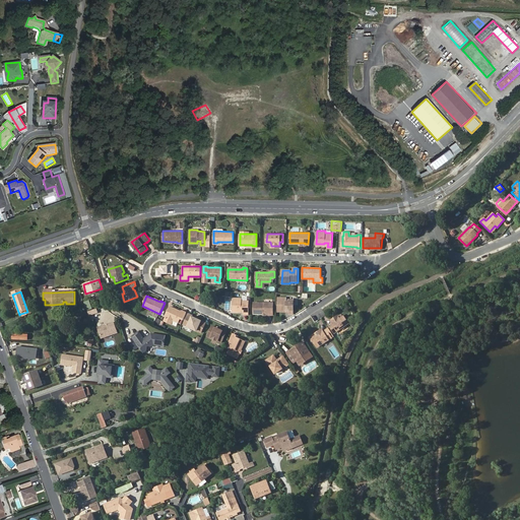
[(278,298),(278,311),(286,312),(286,308),(289,308),(289,312),(294,312),(294,300),(286,300),(285,299),(278,298)]
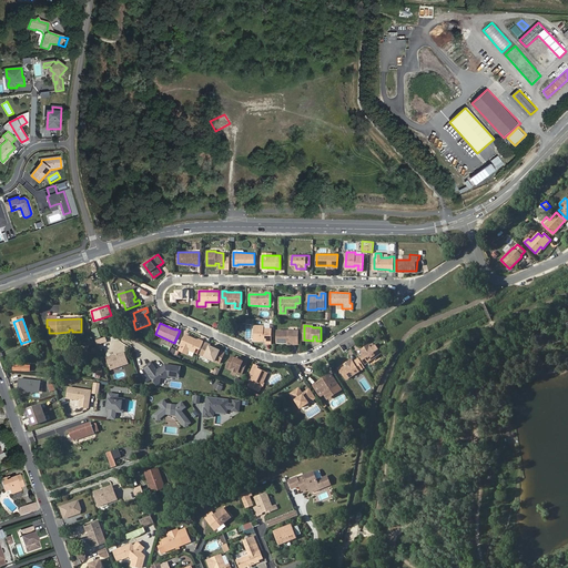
[(254,326),(254,341),(263,341),(263,338),(266,338),(266,343),(271,344),(271,328),(263,327),(263,326),(254,326)]
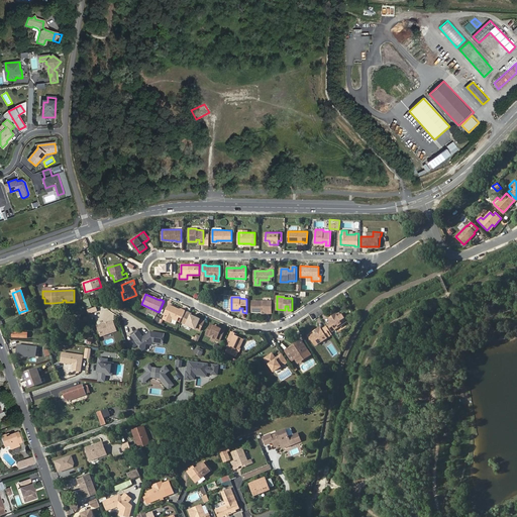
[(262,312),(264,312),(267,312),(267,313),(271,313),(271,302),(252,301),(251,311),(262,312)]
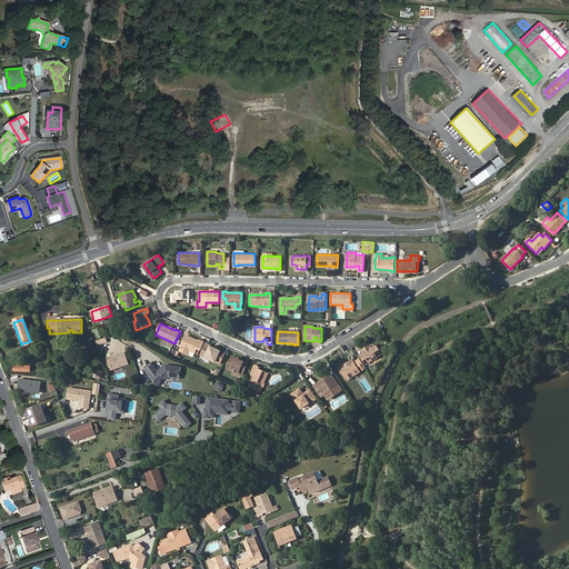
[(198,348),(201,350),(205,342),(200,340),(200,342),(186,336),(181,347),(182,347),(180,351),(185,353),(187,349),(190,351),(196,353),(198,348)]
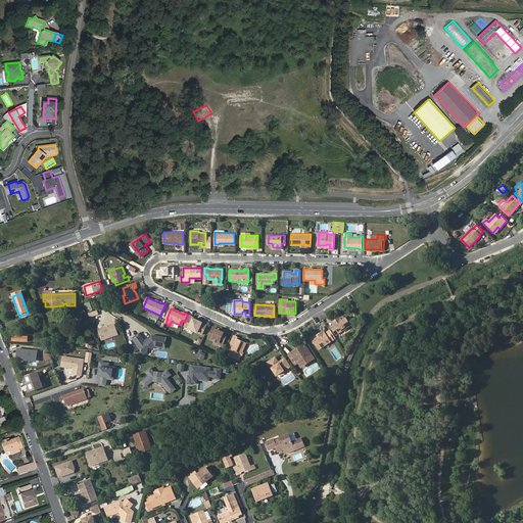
[(207,325),(198,321),(196,320),(193,319),(193,317),(190,316),(185,327),(202,335),(207,325)]
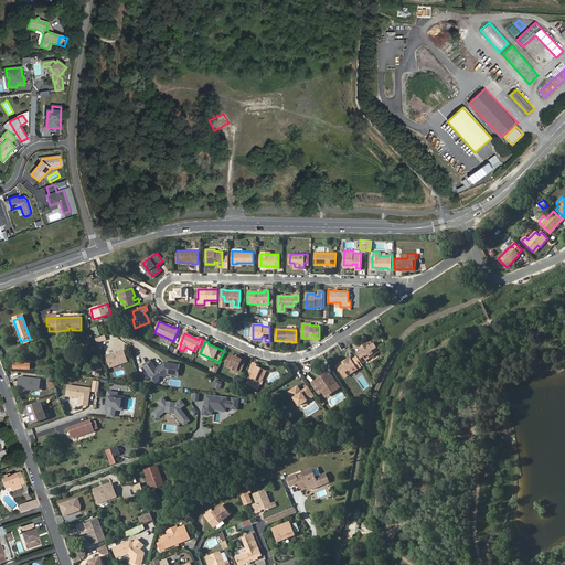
[(366,361),(381,351),(375,343),(372,345),(369,342),(362,348),(364,351),(361,353),(366,361)]
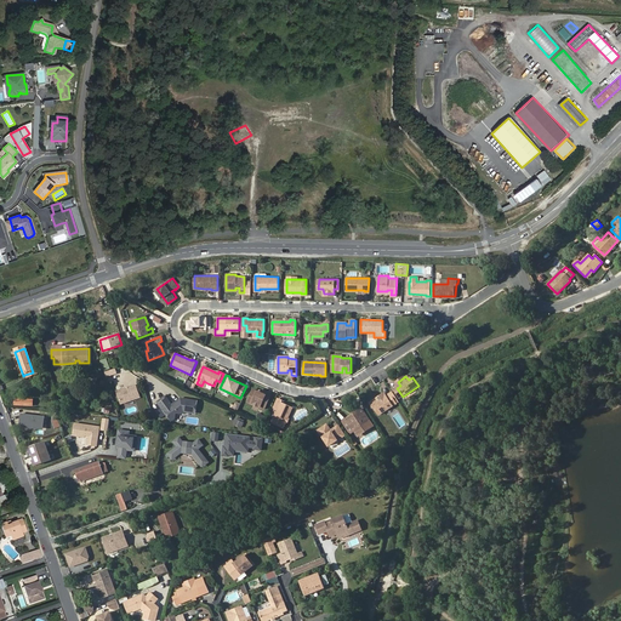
[(140,398),(136,385),(117,392),(121,404),(140,398)]
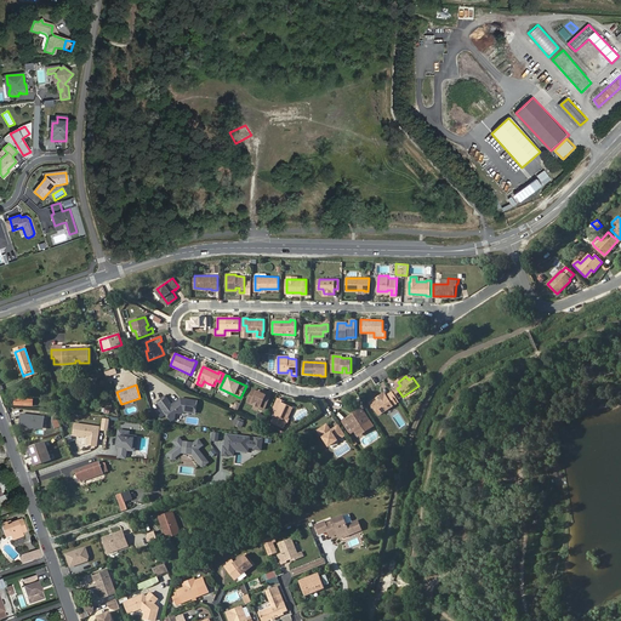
[(266,396),(262,394),(258,392),(254,391),(249,402),(265,409),(271,396),(267,394),(266,396)]
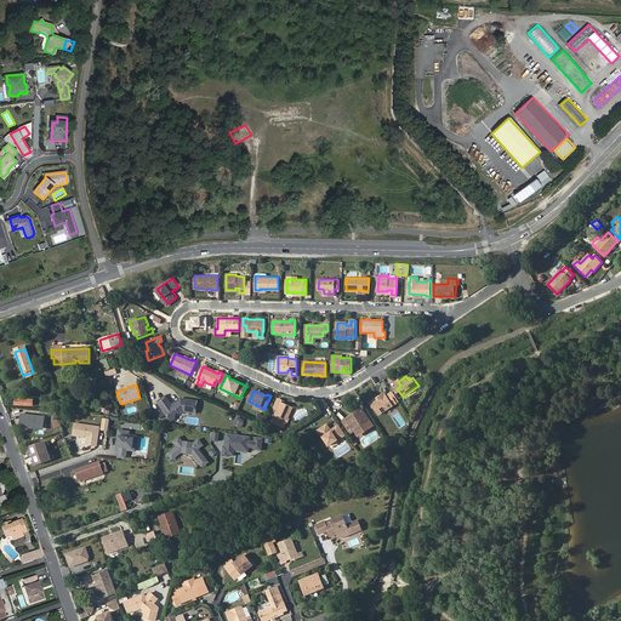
[(376,406),(381,415),(398,403),(400,402),(394,393),(388,397),(386,393),(377,399),(380,403),(376,406)]
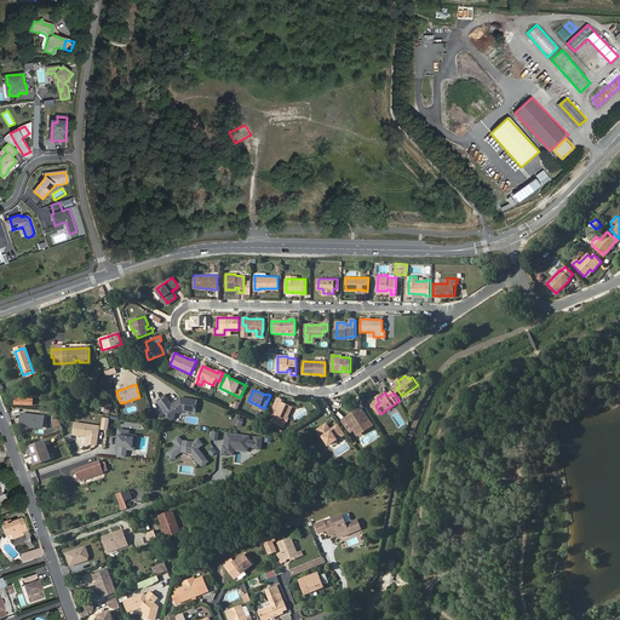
[(181,413),(183,412),(193,413),(195,411),(196,401),(179,399),(171,405),(165,396),(156,402),(161,407),(165,413),(170,419),(172,419),(174,418),(174,413),(181,413)]
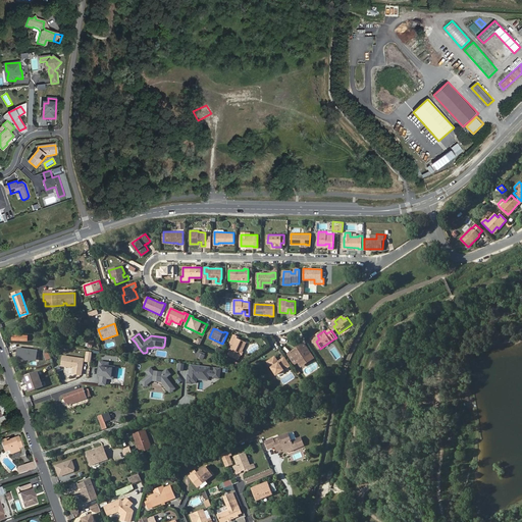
[(233,345),(231,348),(228,355),(238,360),(241,355),(242,353),(246,344),(237,338),(238,337),(233,335),(230,344),(233,345)]
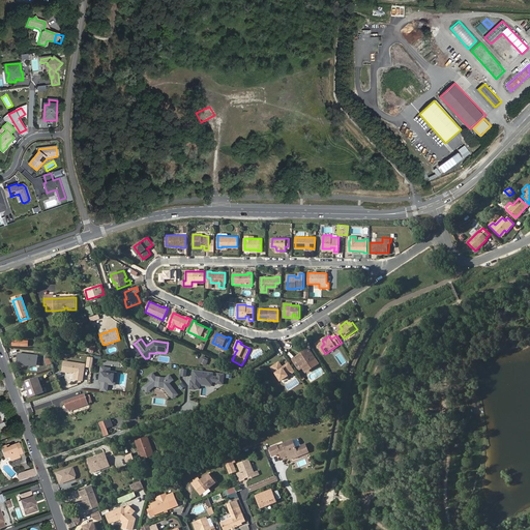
[(310,348),(305,351),(306,352),(301,355),(300,354),(296,356),(298,358),(295,360),(300,369),(303,366),(313,360),(311,356),(314,354),(310,348)]
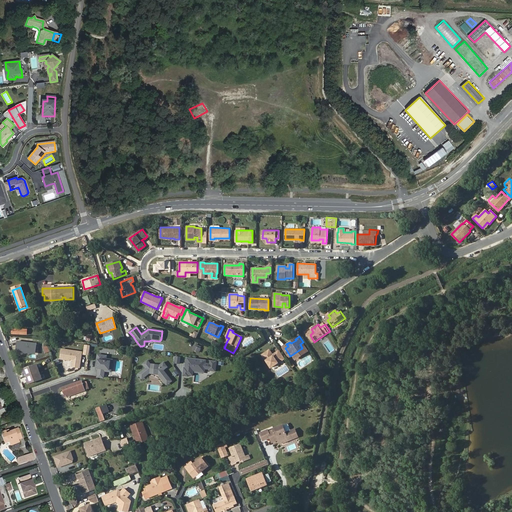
[(35,343),(16,341),(15,350),(34,352),(35,343)]
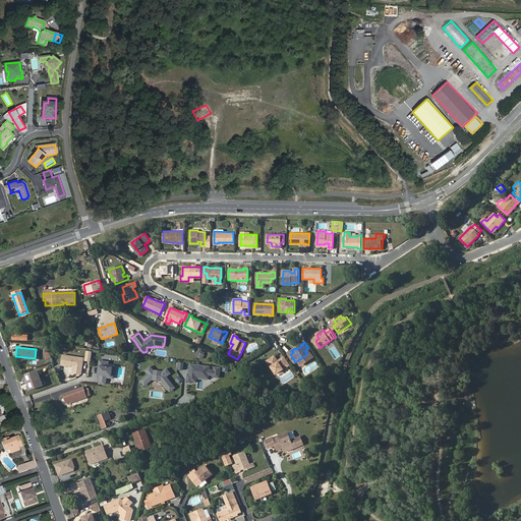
[(201,359),(205,353),(198,350),(195,356),(201,359)]
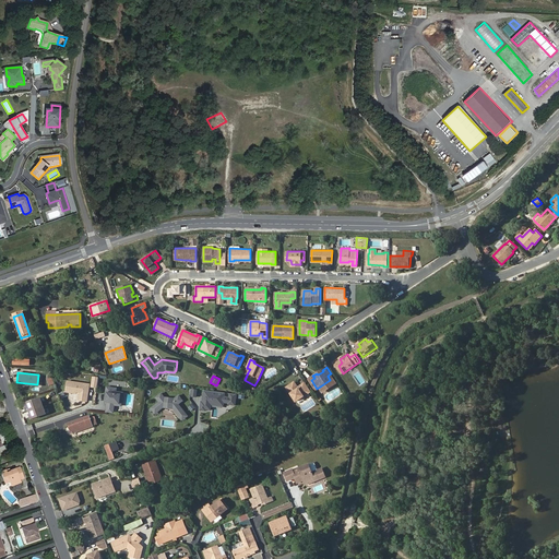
[(334,378),(330,380),(333,384),(322,391),(323,392),(337,383),(334,378)]
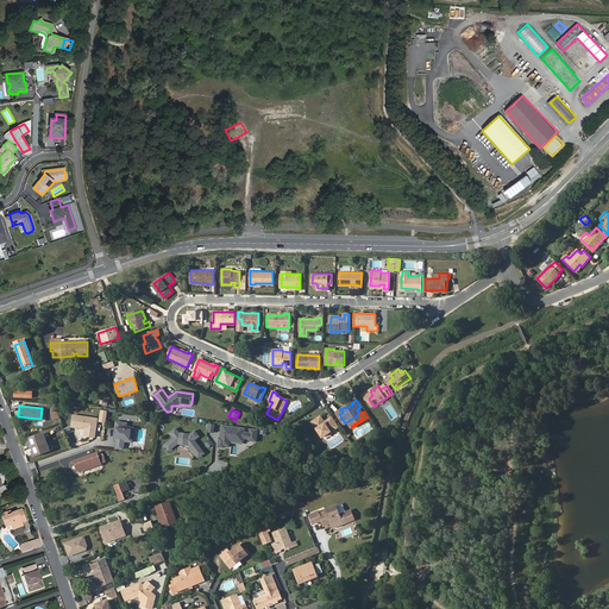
[(349,421),(351,426),(363,419),(359,414),(349,421)]
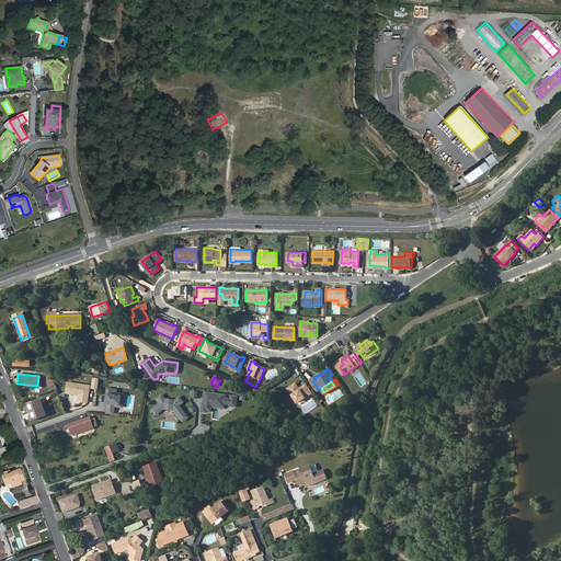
[(89,386),(67,382),(66,393),(76,395),(76,392),(81,393),(80,397),(79,397),(78,401),(87,402),(89,386)]
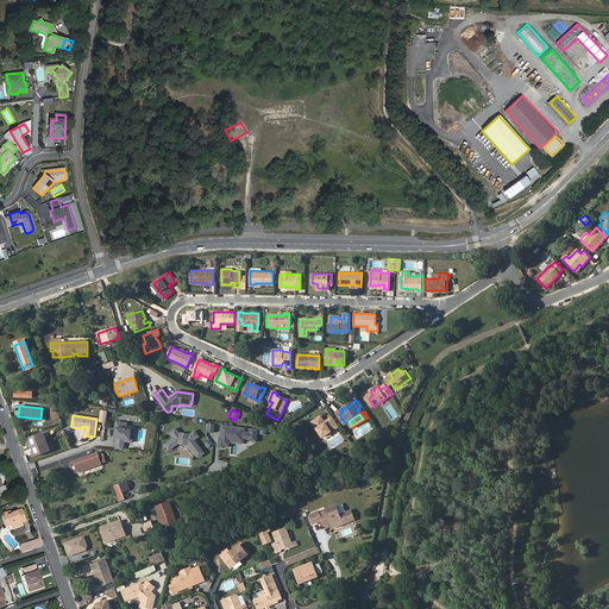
[(325,424),(324,422),(320,416),(312,421),(322,437),(338,427),(332,418),(327,420),(328,421),(325,424)]
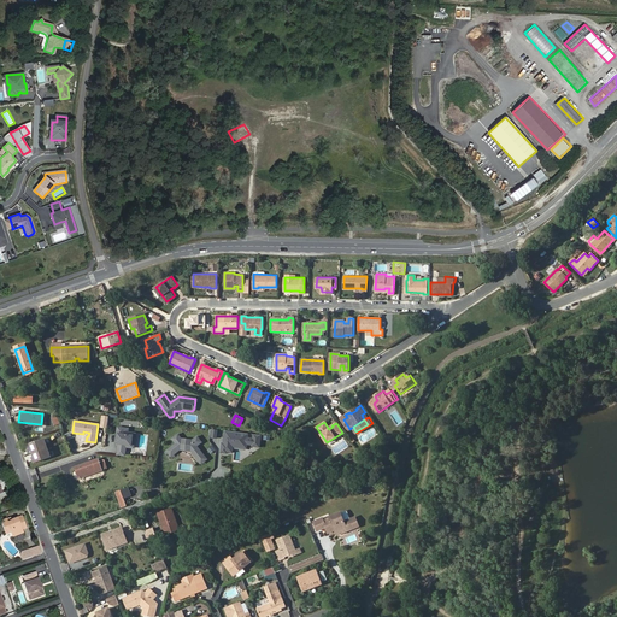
[(128,429),(117,428),(116,436),(117,436),(117,442),(115,441),(115,444),(118,445),(117,456),(124,457),(125,447),(125,445),(130,446),(133,436),(127,435),(127,433),(128,429)]
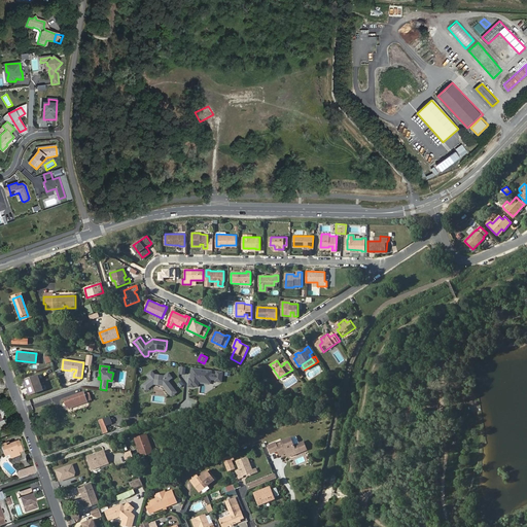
[(223,372),(180,365),(179,374),(188,375),(187,385),(199,387),(200,382),(211,384),(211,382),(221,383),(223,372)]
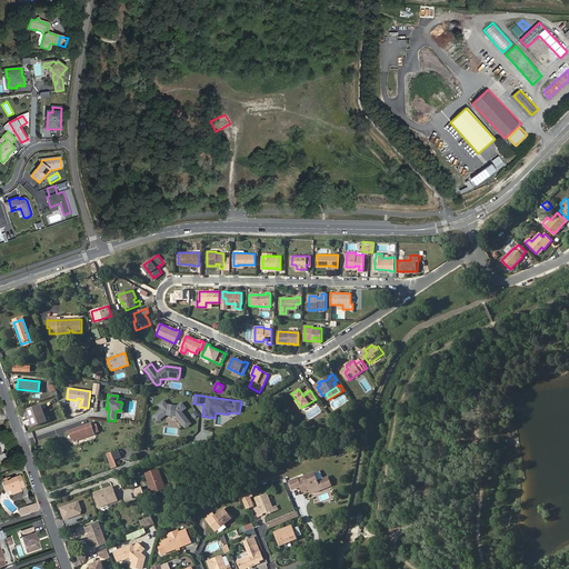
[(185,408),(180,402),(176,406),(166,405),(162,400),(157,405),(161,409),(152,416),(156,420),(158,420),(163,416),(163,415),(175,416),(183,427),(186,427),(190,423),(180,411),(185,408)]
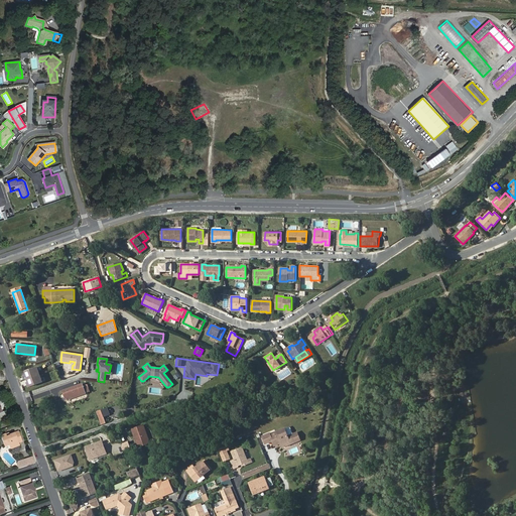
[(39,375),(36,367),(22,373),(24,377),(25,376),(26,380),(39,375)]
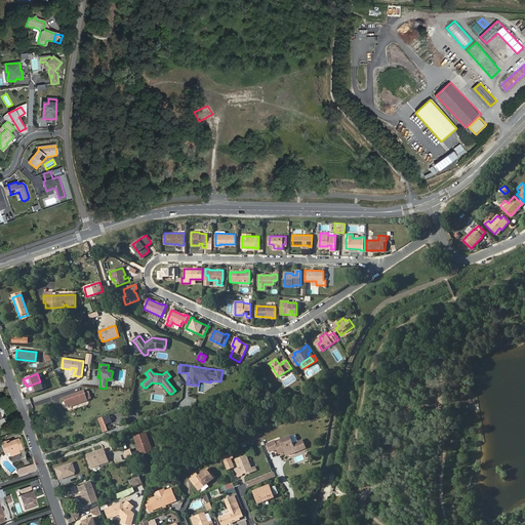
[(43,389),(40,381),(27,387),(29,390),(27,390),(29,394),(43,389)]
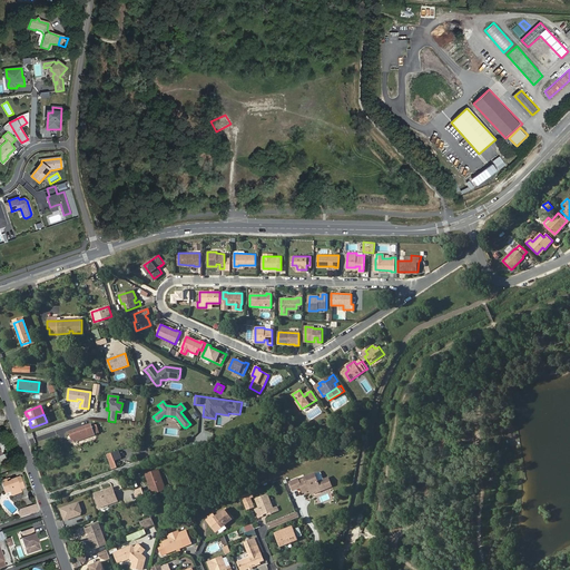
[(90,425),(69,432),(72,442),(94,435),(90,425)]
